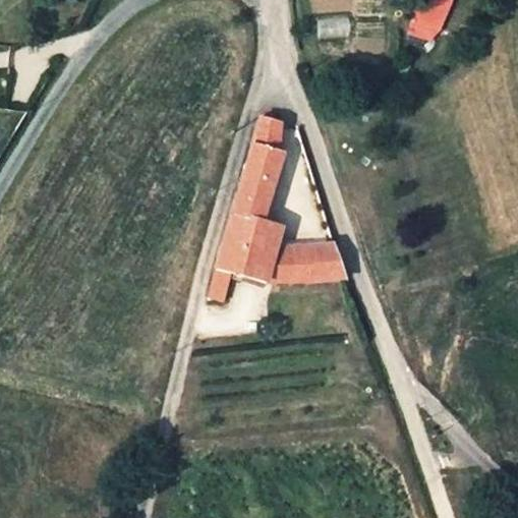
[(417,0),(410,25),(430,36),(446,21),(452,0),(417,0)]
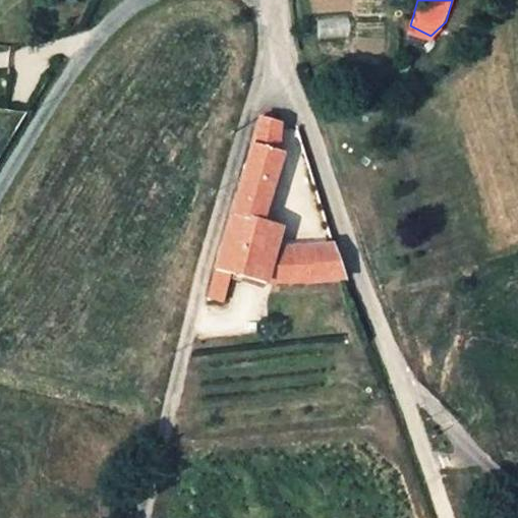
[(235,209),(268,219),(285,153),(278,150),(283,121),(263,115),(235,209)]
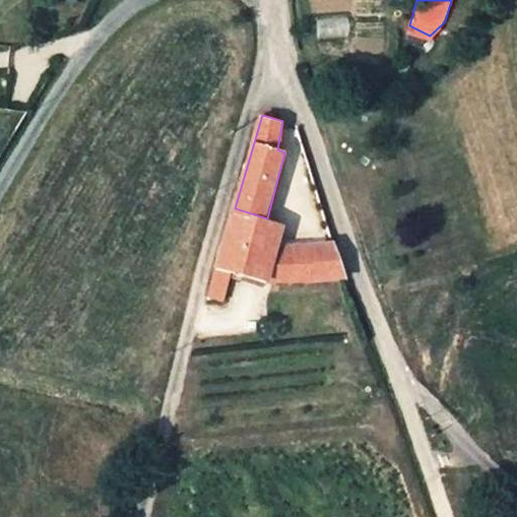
[(217,268),(233,271),(267,279),(277,247),(286,224),(267,218),(235,208),(229,230),(217,268)]
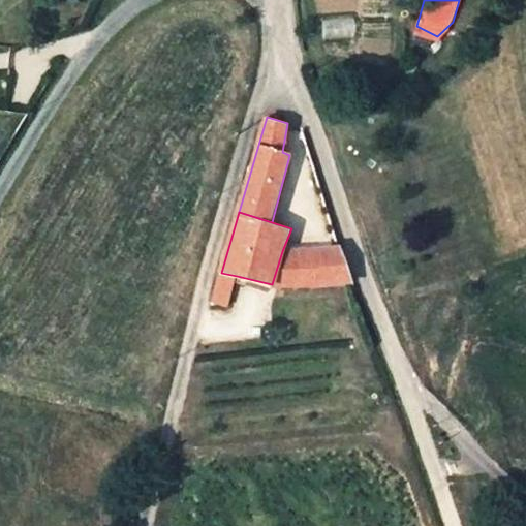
[(340,246),(311,249),(314,285),(352,280),(340,246)]
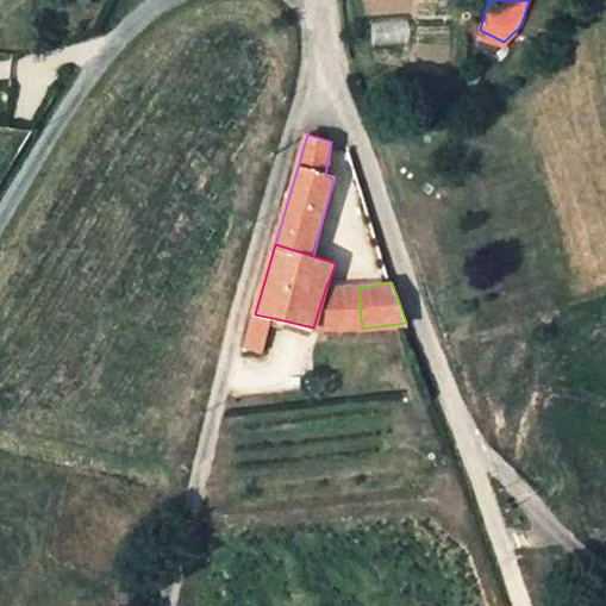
[(325,289),(313,328),(362,329),(358,287),(325,289)]
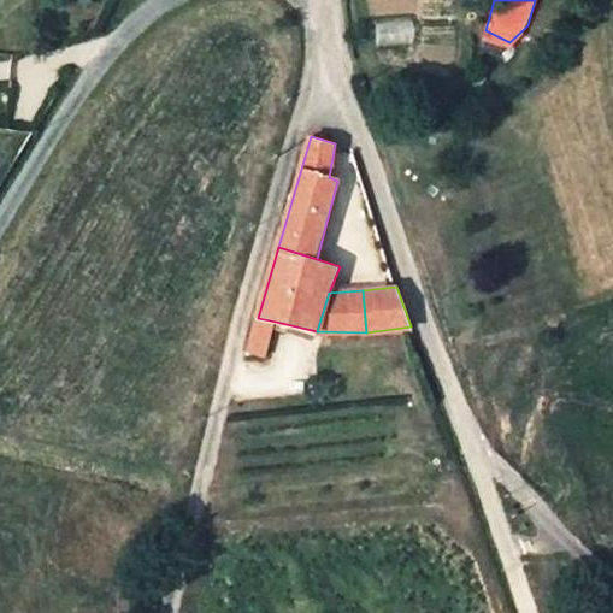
[(276,322),(258,318),(248,351),(266,355),(276,322)]
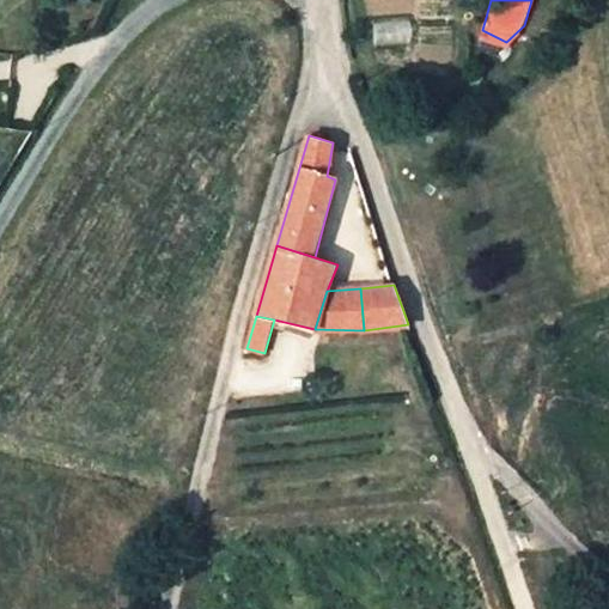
All buildings are outlined.
